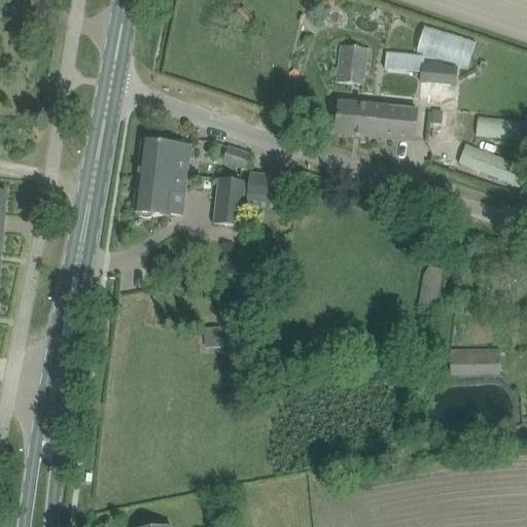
[(242,9),(233,18),(242,29),(252,21),(242,9)]
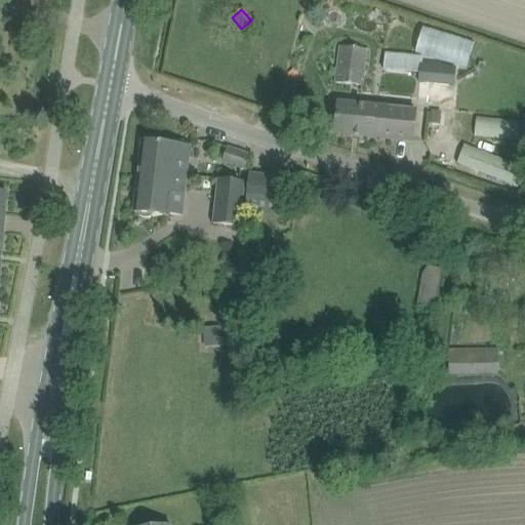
[(474,42),(425,28),(416,52),(467,68),(474,42)]
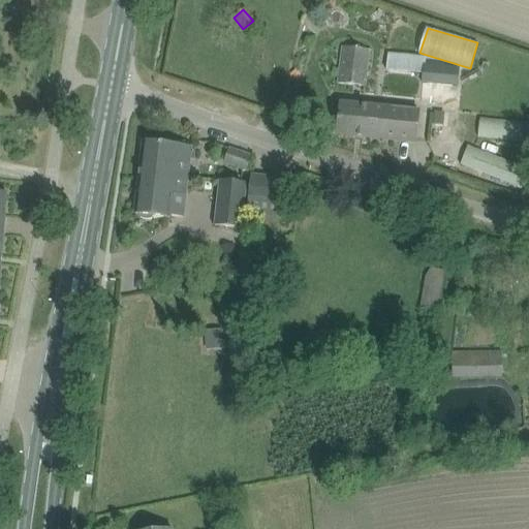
[(338,85),(365,88),(369,51),(342,48),(338,85)]
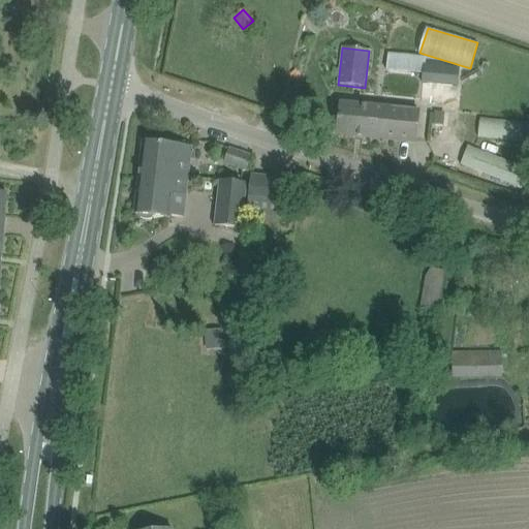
[(386,70),(424,73),(425,66),(425,57),(387,54),(386,70)]
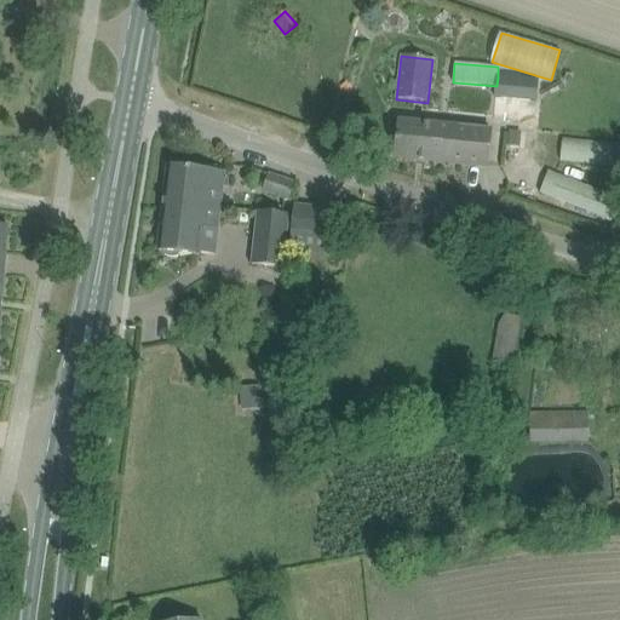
[(497,86),(495,99),(537,103),(538,81),(498,78),(497,86)]
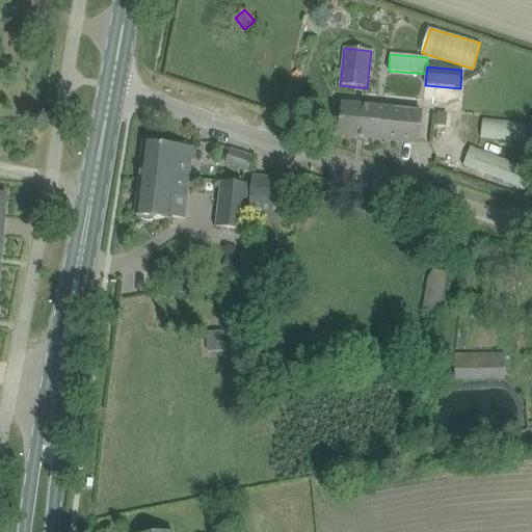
[(420,95),(420,74),(400,74),(400,95),(420,95)]
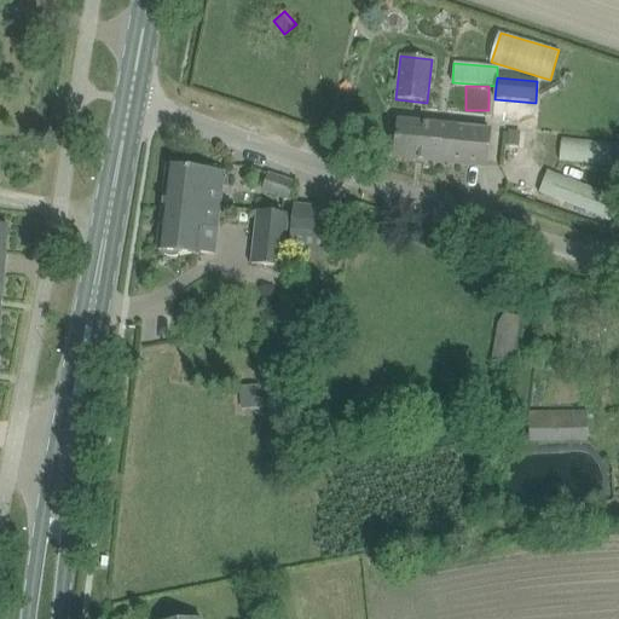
[(399,123),(398,134),(394,158),(487,167),(491,133),(399,123)]
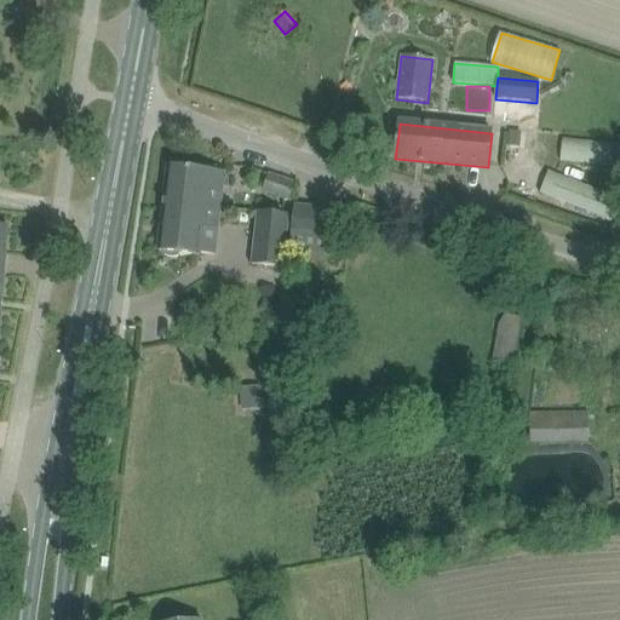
[(561,161),(616,167),(619,145),(563,139),(561,161)]
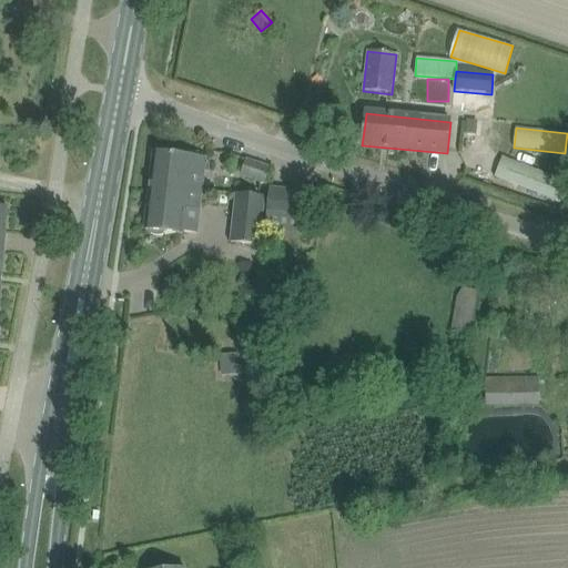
[(153,152),(149,193),(178,196),(180,188),(202,190),(205,159),(206,159),(208,158),(198,156),(199,153),(188,152),(186,155),(153,152)]
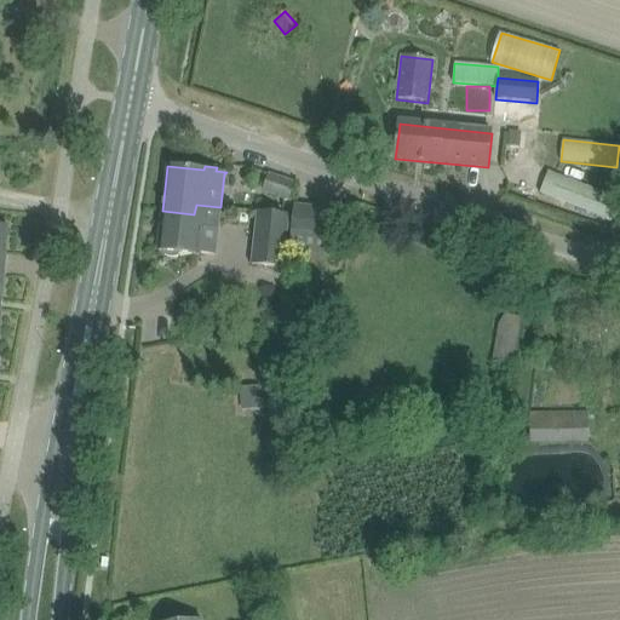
[(549,171),(540,194),(541,194),(603,218),(607,219),(614,202),(616,196),(609,194),(603,191),(549,171)]
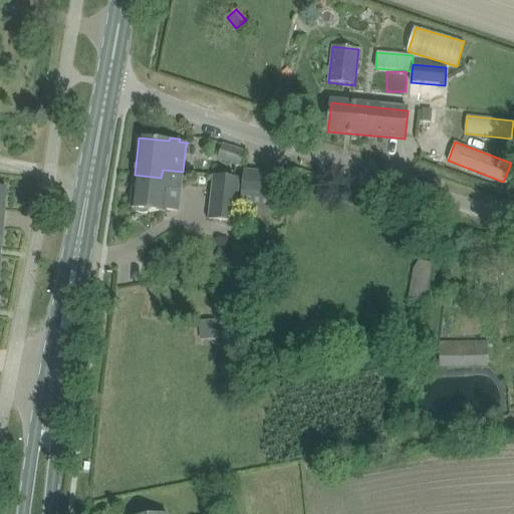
[(246,153),(223,145),(218,159),(241,167),(246,153)]
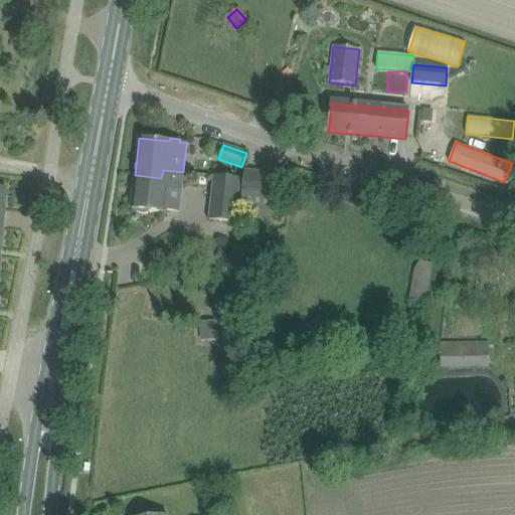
[(161,178),(135,175),(131,209),(137,209),(136,212),(138,213),(139,213),(141,214),(143,214),(145,214),(146,214),(147,214),(148,213),(149,211),(165,212),(165,210),(178,211),(183,172),(163,170),(161,178)]
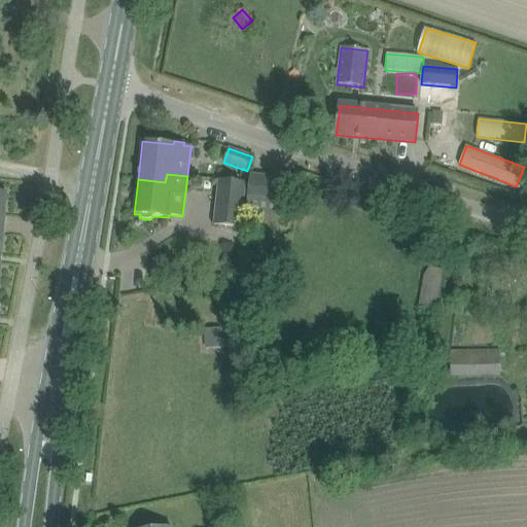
[(250,175),(247,202),(250,202),(276,205),(278,205),(281,178),(250,175)]
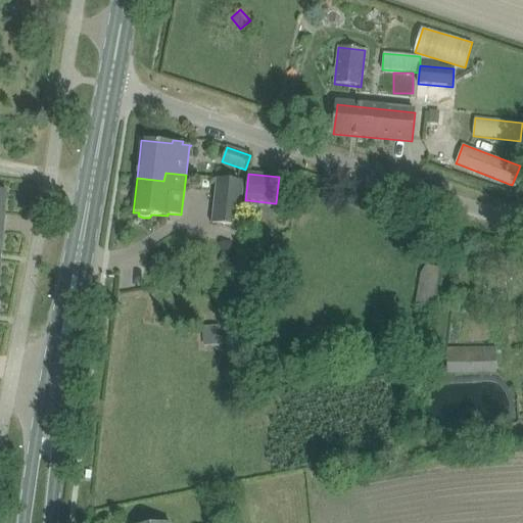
[(212,223),(238,226),(244,181),(218,178),(212,223)]
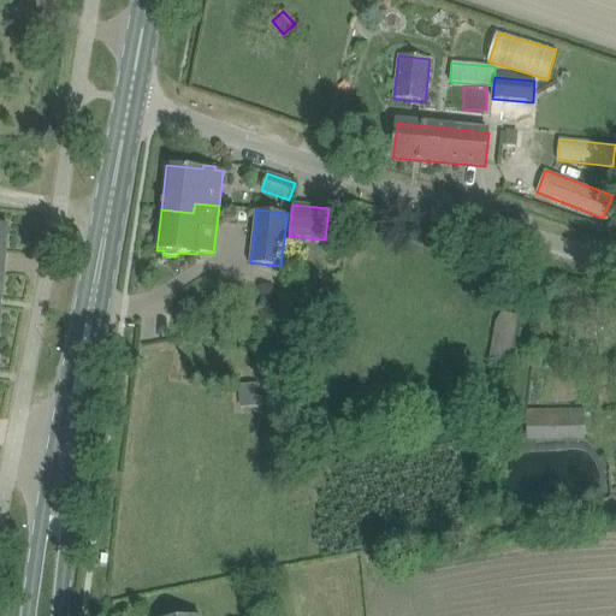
[(260,388),(241,389),(242,407),(261,406),(260,388)]
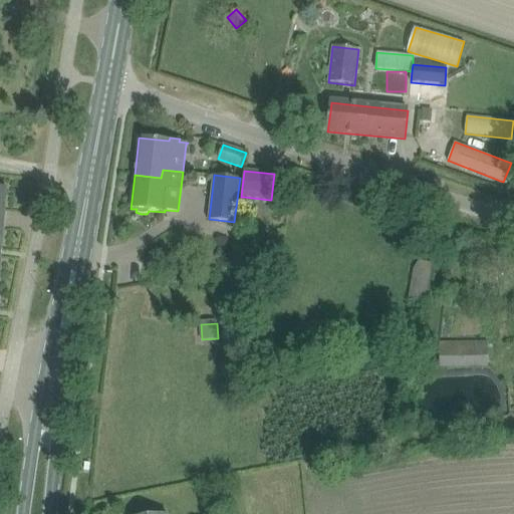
[(439,342),(440,367),(488,366),(488,342),(439,342)]
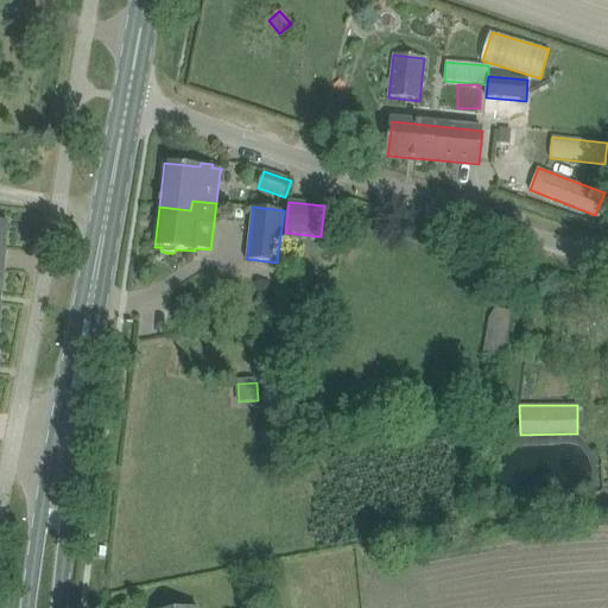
[(309,456),(290,460),(292,474),(311,472),(309,456)]
